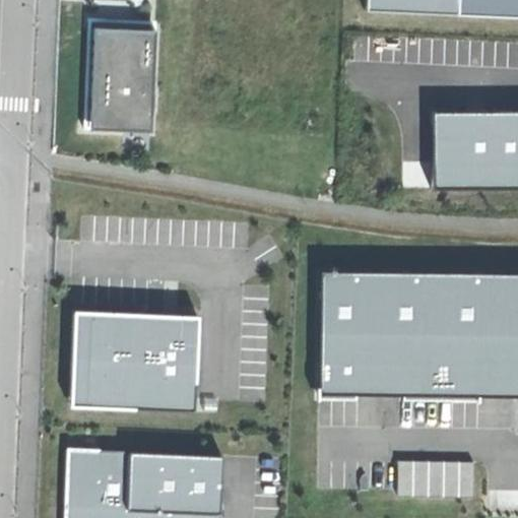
[(461,11),(461,0),(371,0),(371,6),(461,11)]
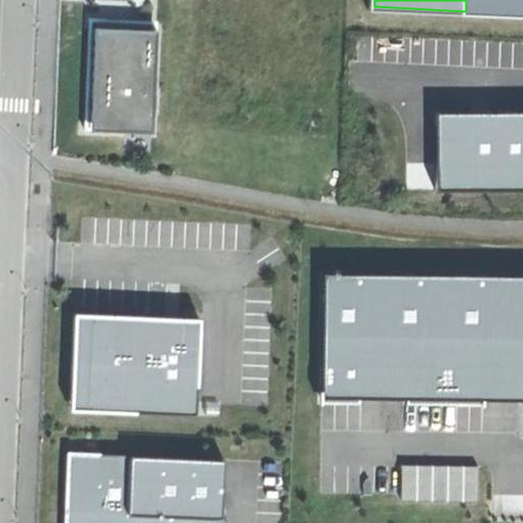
[(522,0),(466,0),(466,11),(522,14),(522,0)]
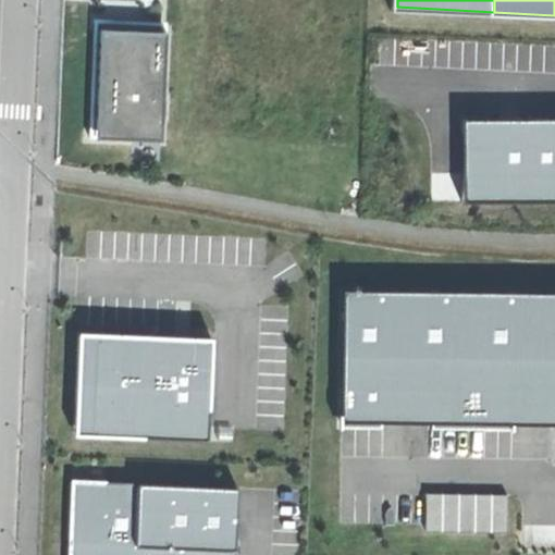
[(101,29),(168,33),(168,23),(96,21),(90,138),(96,138),(99,62),(101,29)]
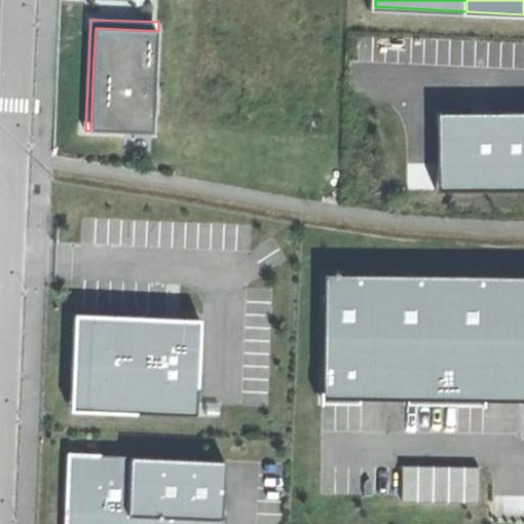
[(158,31),(96,28),(94,59),(90,131),(153,134),(154,110),(157,110),(157,97),(155,97),(158,31)]
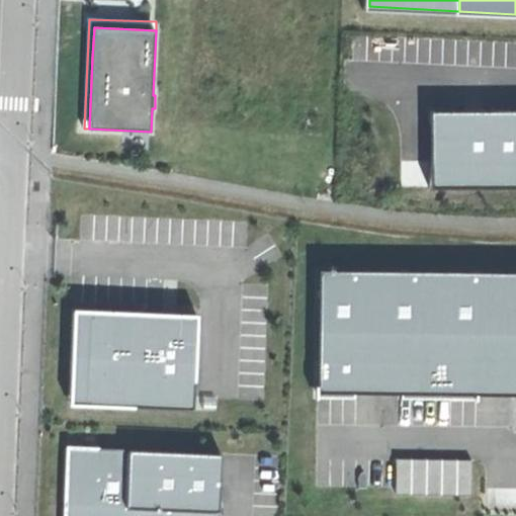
[(515,113),(433,116),(436,190),(515,188),(515,113)]
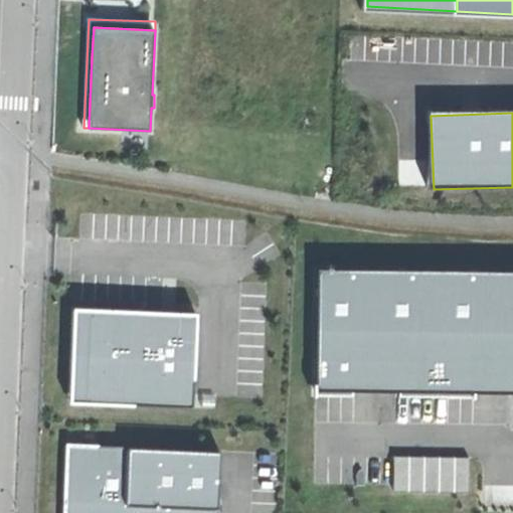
[(512,272),(318,270),(316,391),(512,392),(512,272)]
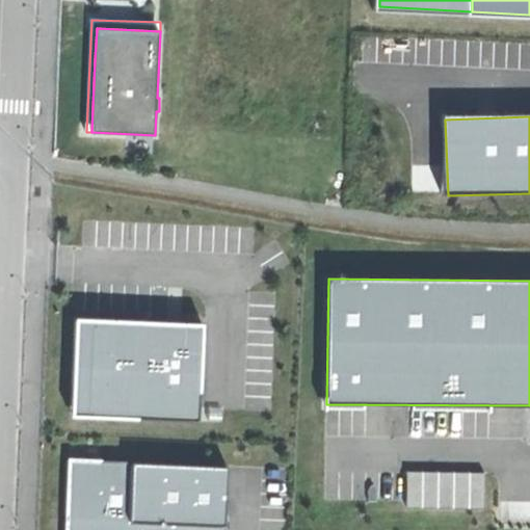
[(72,416),(138,419),(87,416),(90,350),(93,320),(133,322),(133,320),(76,318),(72,416)]
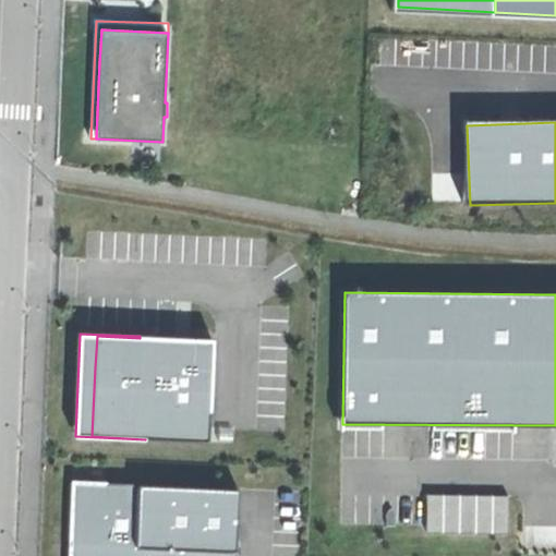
[(145,439),(209,442),(210,418),(213,339),(140,336),(140,338),(97,336),(95,367),(92,436),(145,439)]
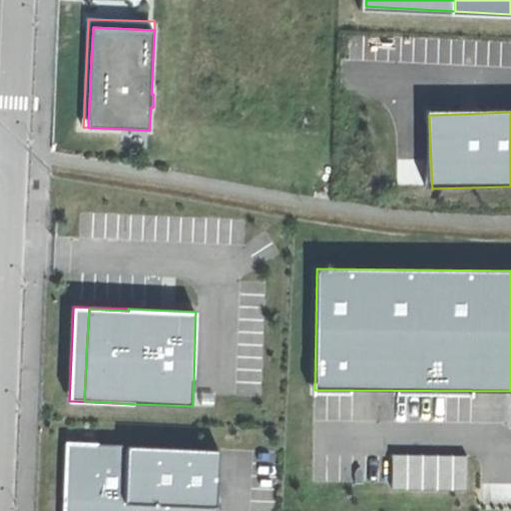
[(216,510),(220,449),(96,443),(96,444),(67,443),(64,510),(216,510)]
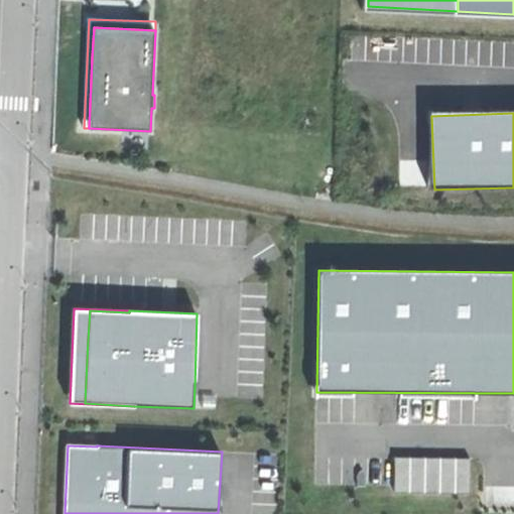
[(470,458),(395,457),(394,487),(394,493),(470,493),(470,458)]
